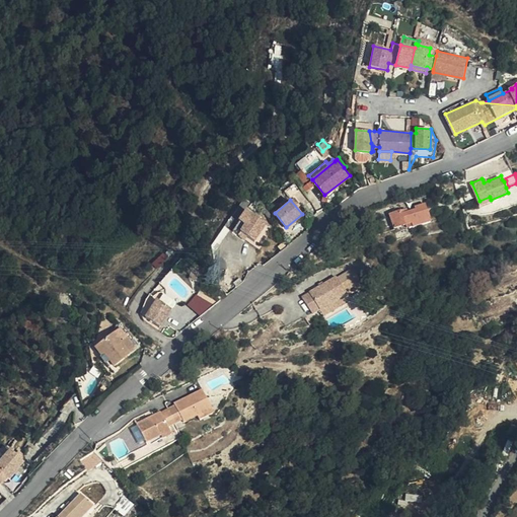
[(393,231),(405,228),(403,222),(427,217),(424,207),(414,209),(414,213),(408,214),(405,211),(389,215),(393,231)]
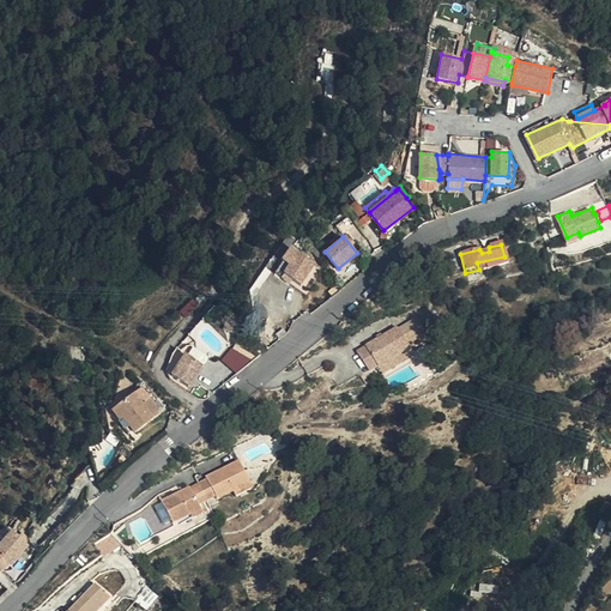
[(312,262),(286,249),(273,276),(282,279),(283,276),(291,280),(301,285),(312,262)]
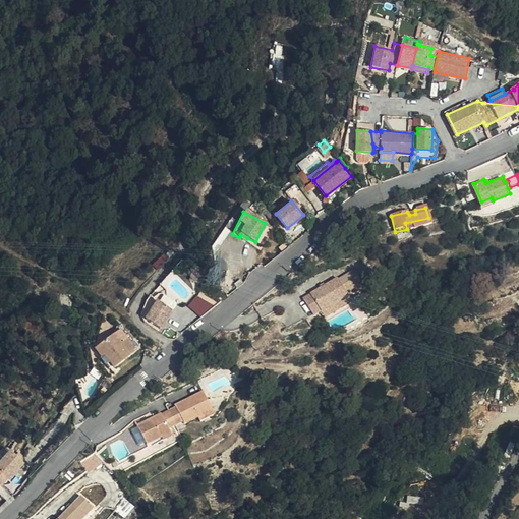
[(204,265),(194,262),(190,275),(199,279),(204,265)]
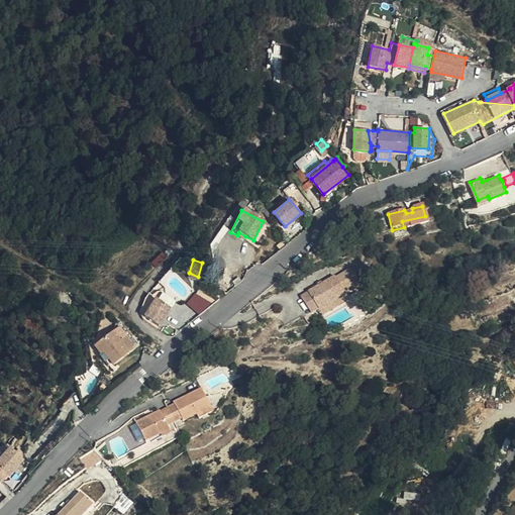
[(349,265),(334,274),(344,289),(358,279),(349,265)]
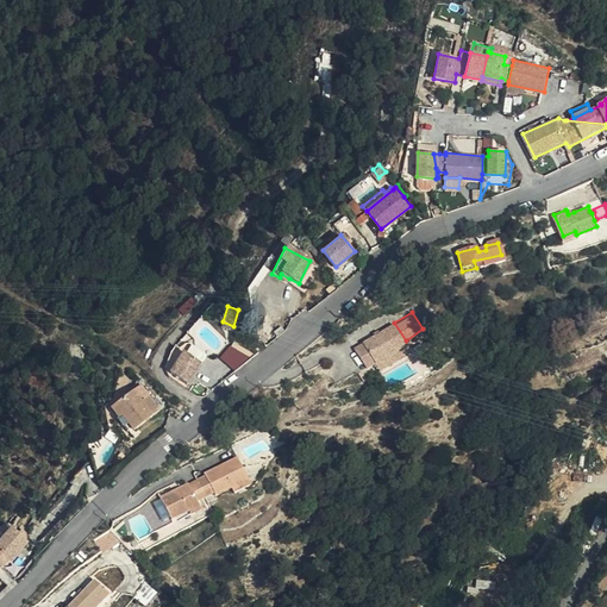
[(394,323),(394,321),(352,344),(365,365),(374,362),(377,368),(411,349),(406,342),(406,340),(394,323)]
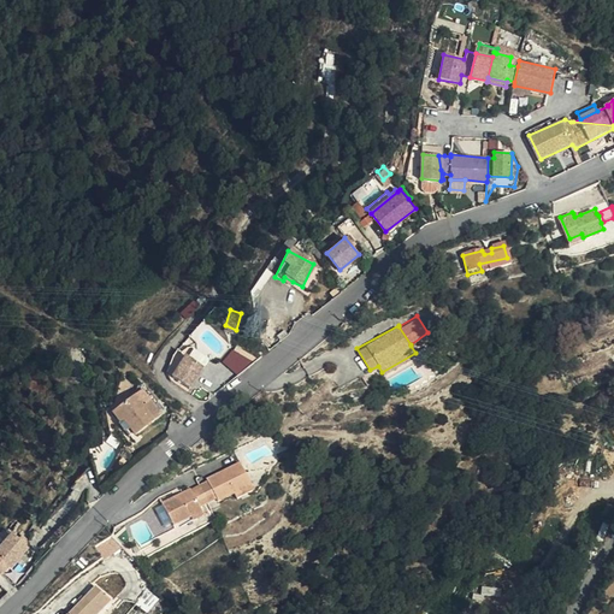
[(429,335),(427,332),(411,344),(411,346),(429,335)]
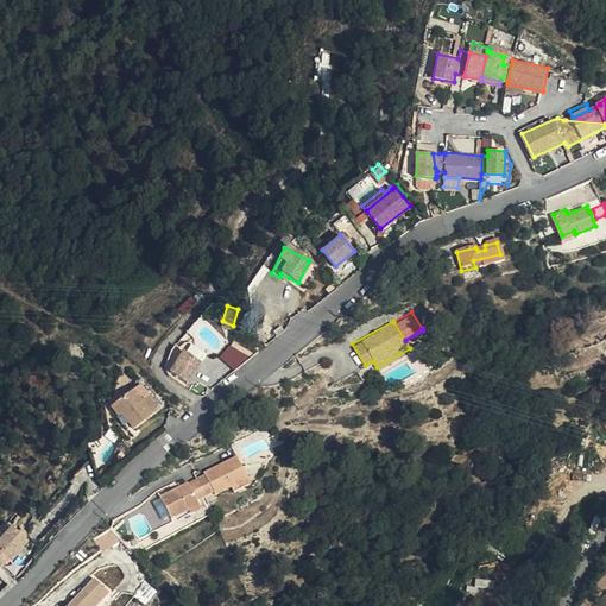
[(221,354),(238,370),(250,357),(233,341),(221,354)]
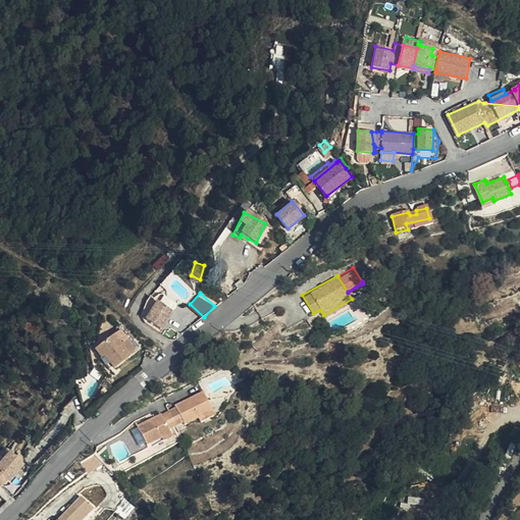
[(177,301),(167,295),(161,303),(153,298),(150,302),(146,300),(140,315),(159,327),(177,301)]
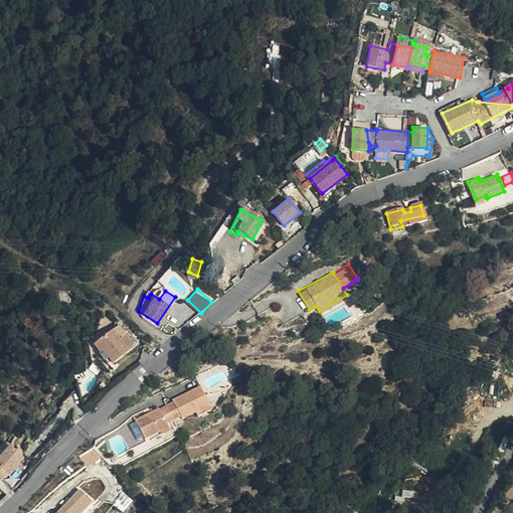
[(96,339),(103,347),(112,359),(135,341),(126,330),(119,335),(112,326),(96,339)]
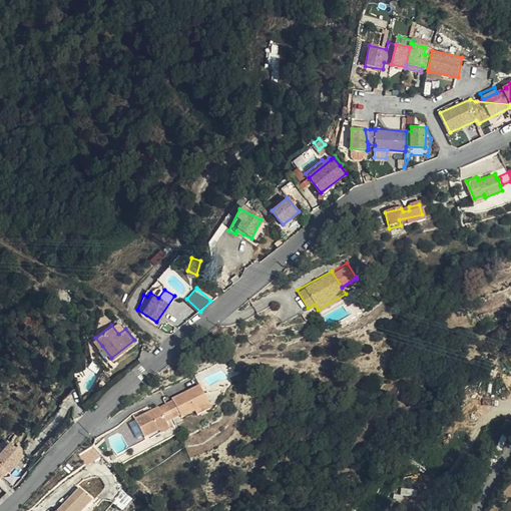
[(97,349),(102,346),(95,338),(91,341),(97,349)]
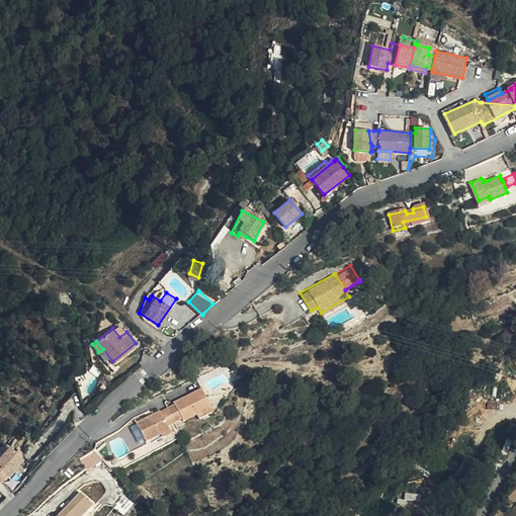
[(172,407),(178,418),(182,416),(184,419),(198,412),(213,404),(205,385),(175,400),(178,404),(172,407)]
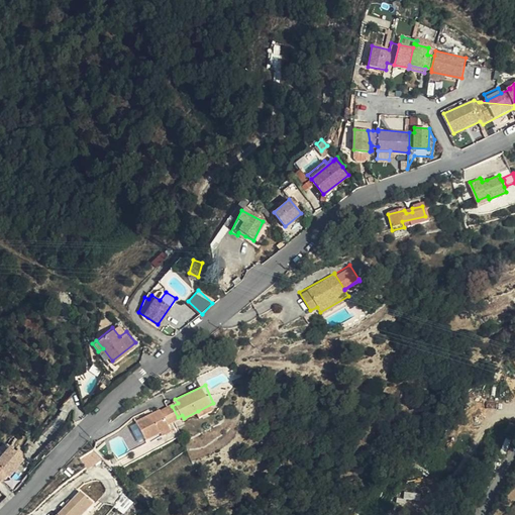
[(216,408),(213,403),(198,411),(200,416),(216,408)]
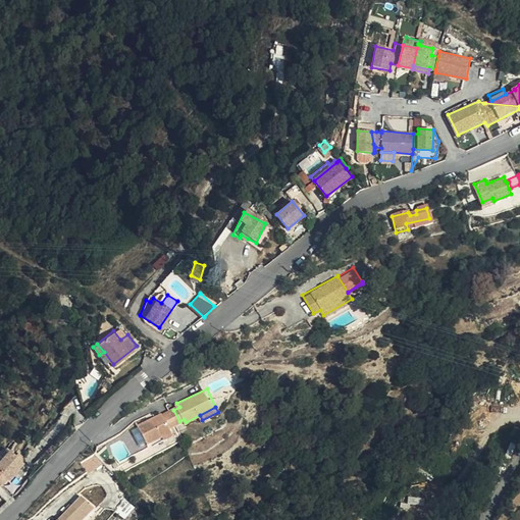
[(171,425),(179,421),(173,410),(165,413),(171,425)]
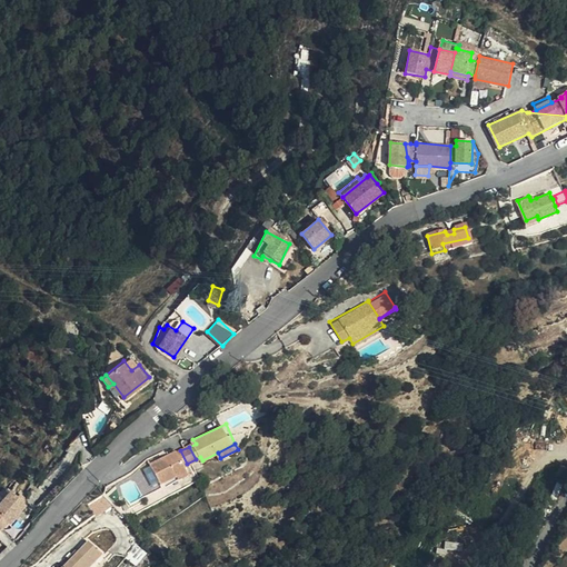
[(187,464),(180,450),(179,449),(152,463),(163,481),(179,474),(189,468),(187,464)]
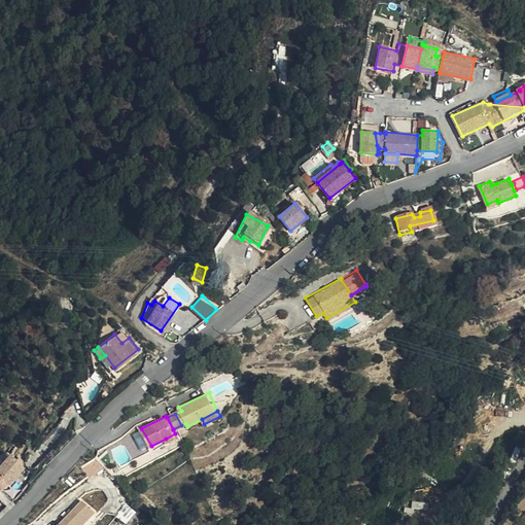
[(177,439),(175,433),(166,439),(168,443),(177,439)]
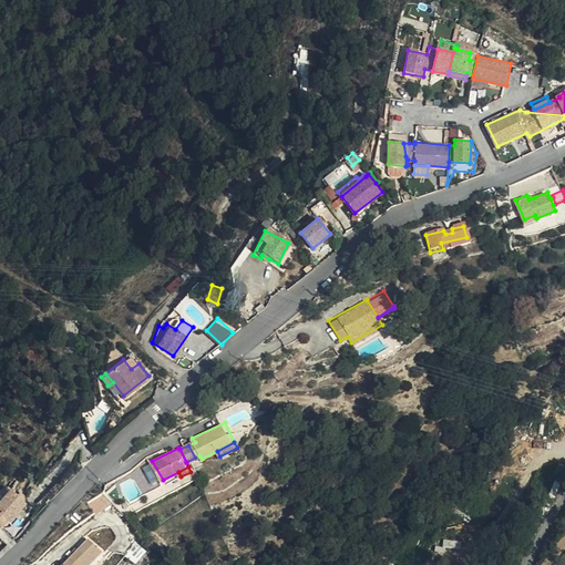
[(98,512),(113,502),(106,492),(91,502),(98,512)]
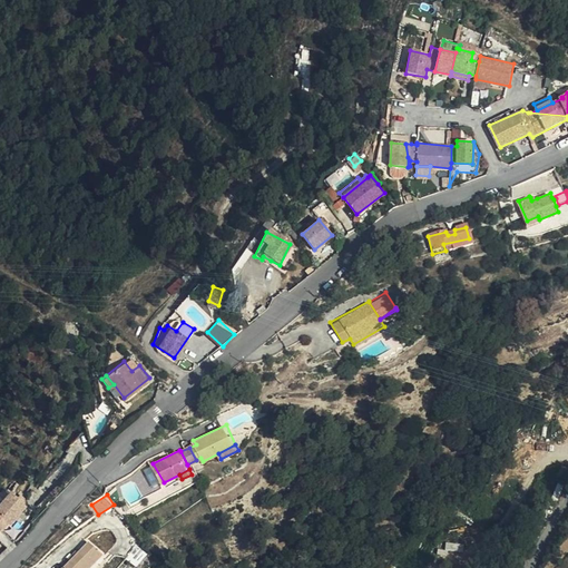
[(28,509),(12,497),(0,510),(0,519),(10,528),(11,529),(28,509)]
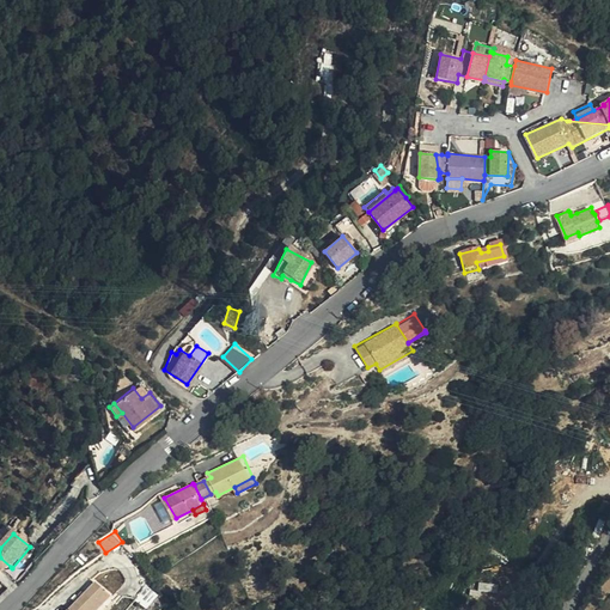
[(11,567),(0,557),(0,568),(5,573),(11,567)]
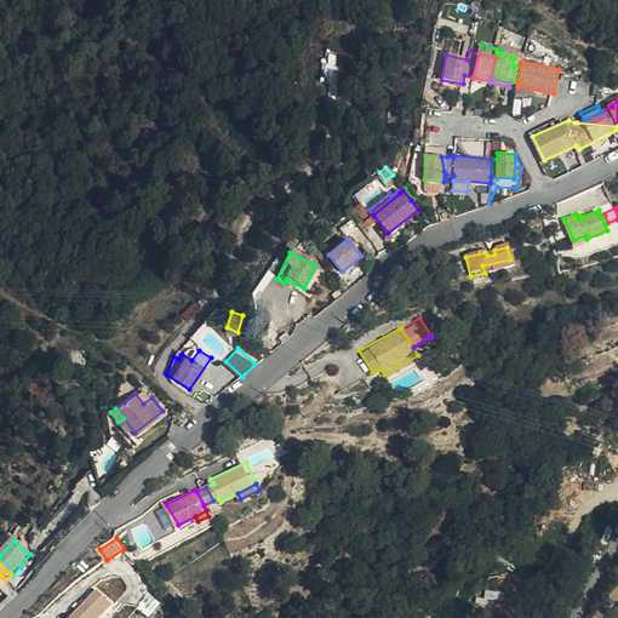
[(104,617),(114,605),(98,591),(73,617),(104,617)]
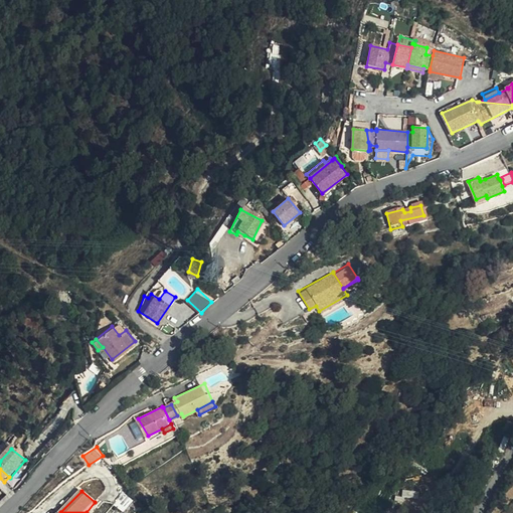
[(87,512),(92,512),(98,505),(95,502),(87,512)]
